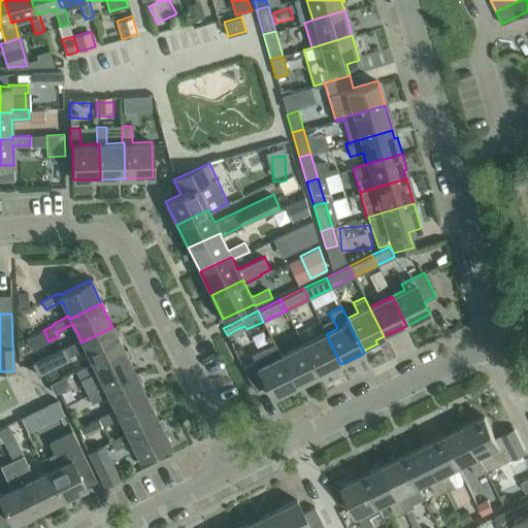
[(125,351),(112,327),(81,342),(80,339),(64,347),(68,356),(85,348),(92,362),(93,365),(125,351)]
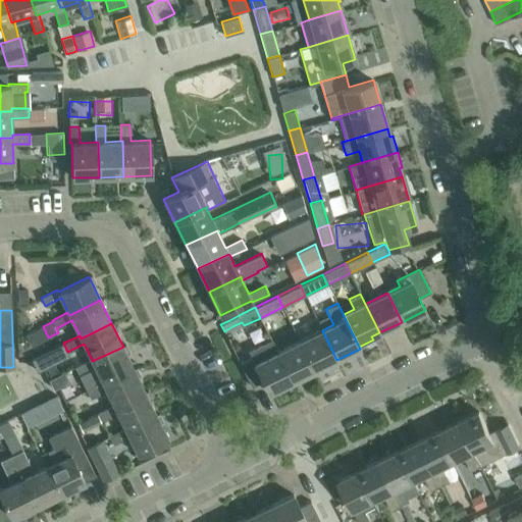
[(300,341),(315,373),(330,366),(329,363),(336,360),(322,330),(300,341)]
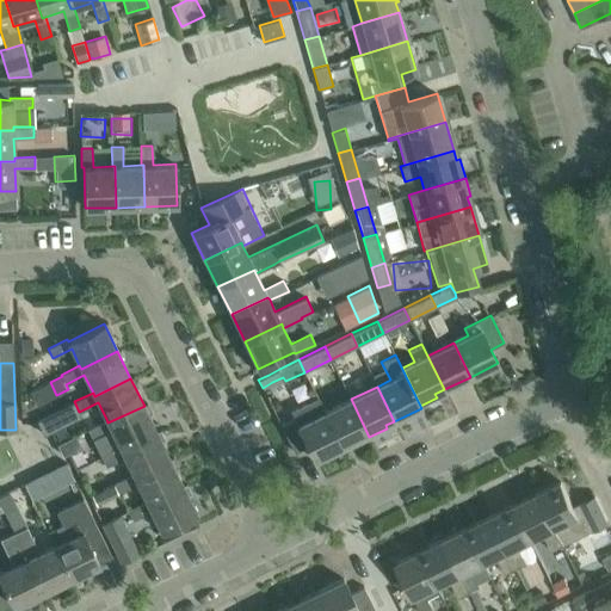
[(318,397),(292,409),(296,418),(282,425),(295,452),(308,446),(315,460),(341,446),(325,412),(318,397)]
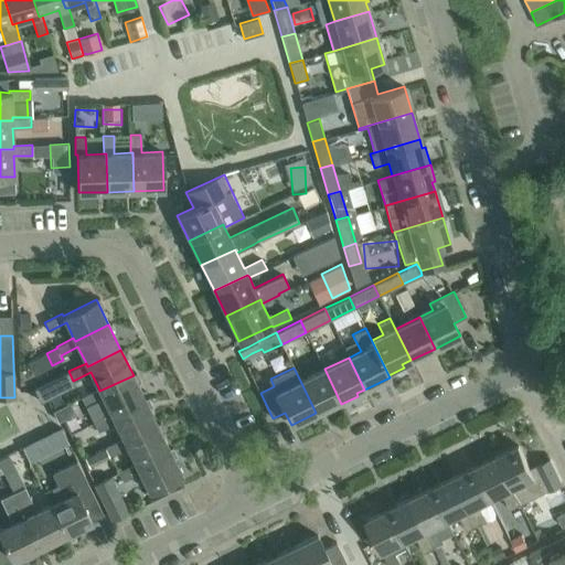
[(326,412),(341,404),(324,369),(300,381),(316,413),(324,408),(326,412)]
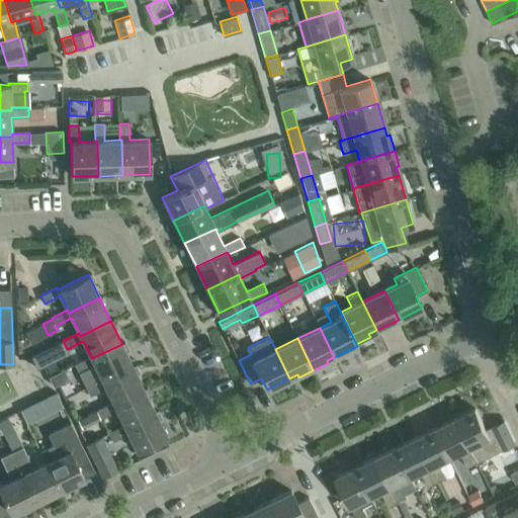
[(133,366),(122,344),(91,358),(90,355),(74,363),(78,371),(94,364),(101,378),(102,380),(133,366)]
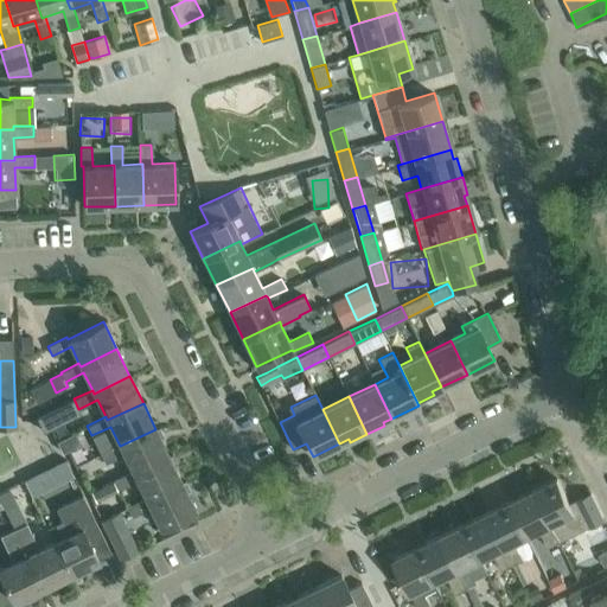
[(168,457),(155,429),(120,446),(119,443),(100,453),(104,462),(123,454),(132,470),(133,473),(168,457)]
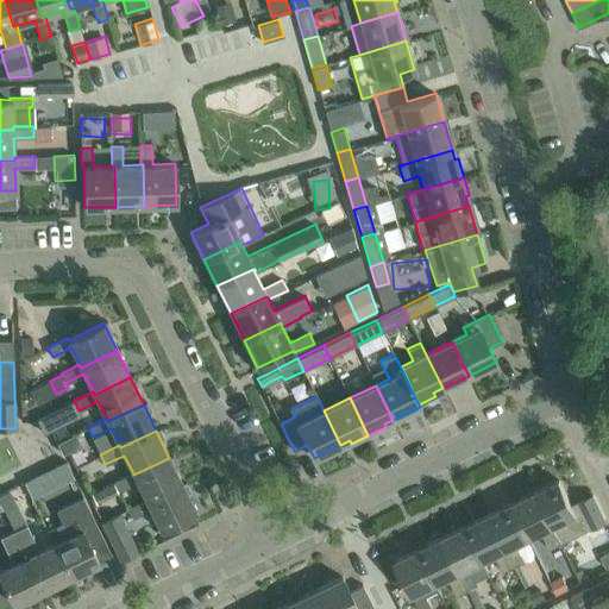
[(117,491),(118,490),(137,482),(144,498),(146,502),(183,484),(169,458),(133,475),(132,471),(113,481),(114,482),(90,494),(96,503),(118,493),(117,491)]
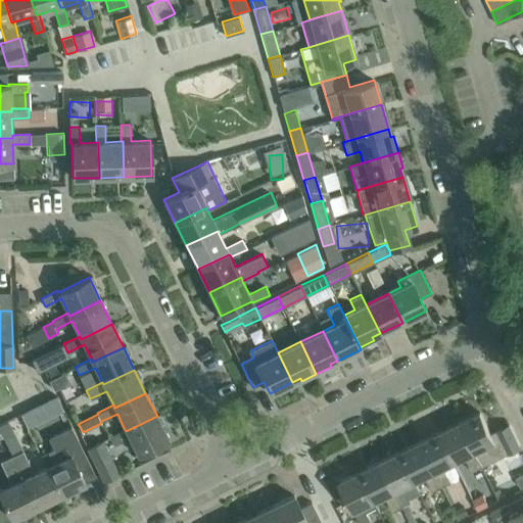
[(42,405),(48,418),(62,411),(56,397),(42,405)]
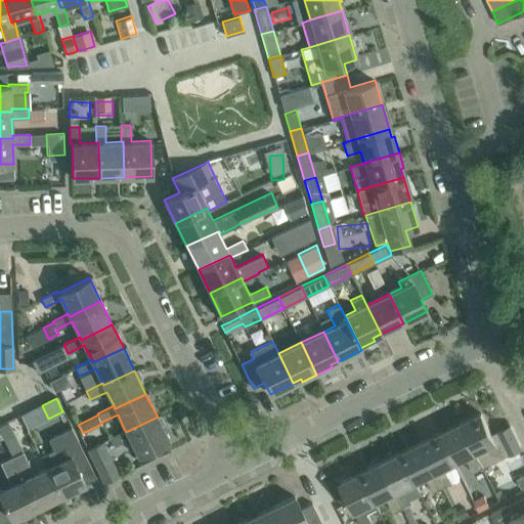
[(461,423),(482,467),(521,448),(510,426),(492,434),(481,412),(461,423)]
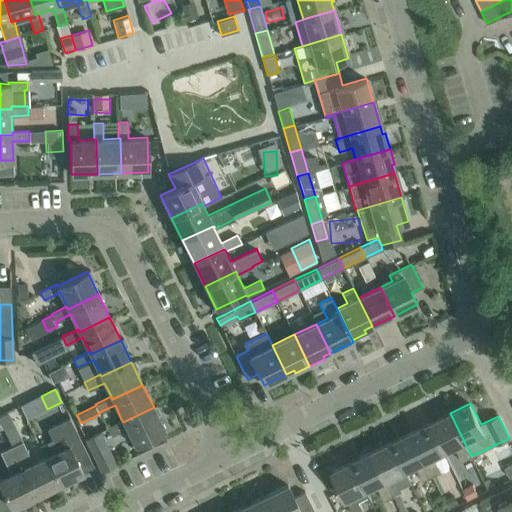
[(106,427),(107,428),(111,435),(126,428),(134,445),(165,430),(154,407),(123,422),(121,419),(106,427)]
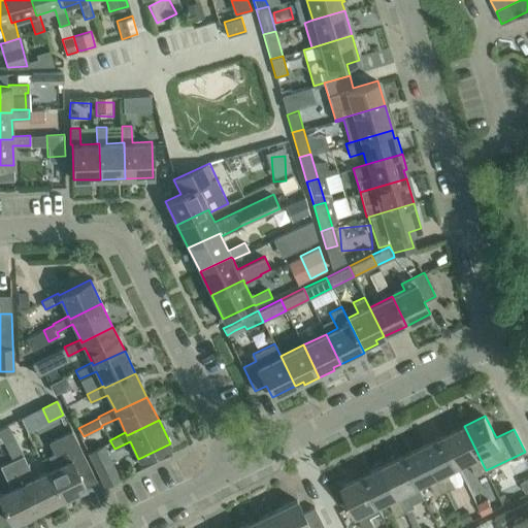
[(486,470),(464,426),(443,436),(458,465),(468,460),(475,475),(486,470)]
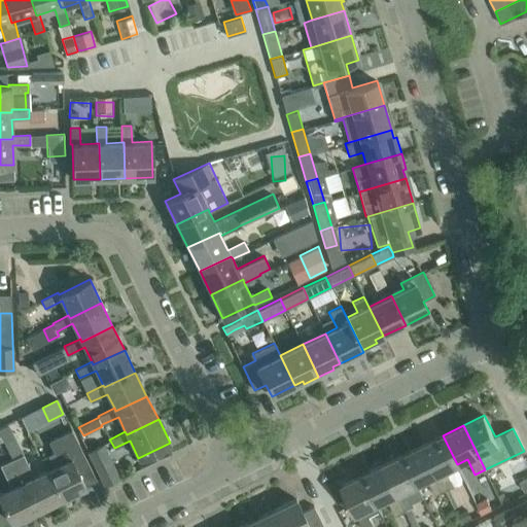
[(92,471),(71,430),(48,442),(55,455),(42,461),(46,469),(61,499),(85,487),(80,477),(92,471)]
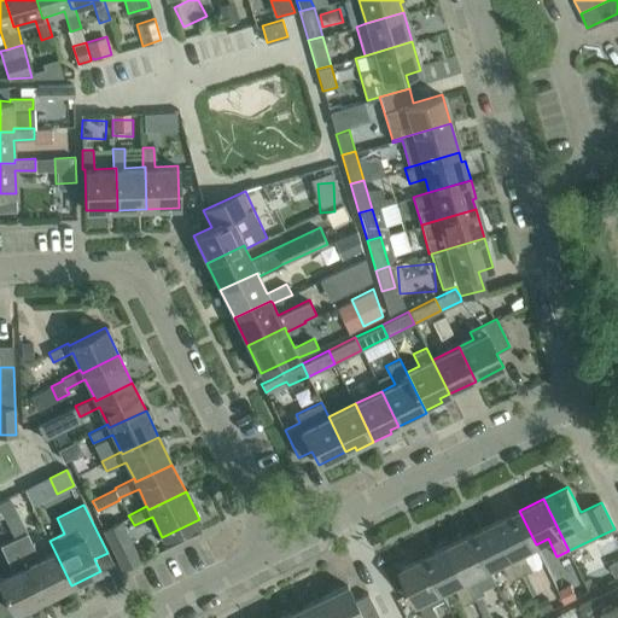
[(495,522),(520,575),(532,569),(523,551),(536,544),(519,511),(495,522)]
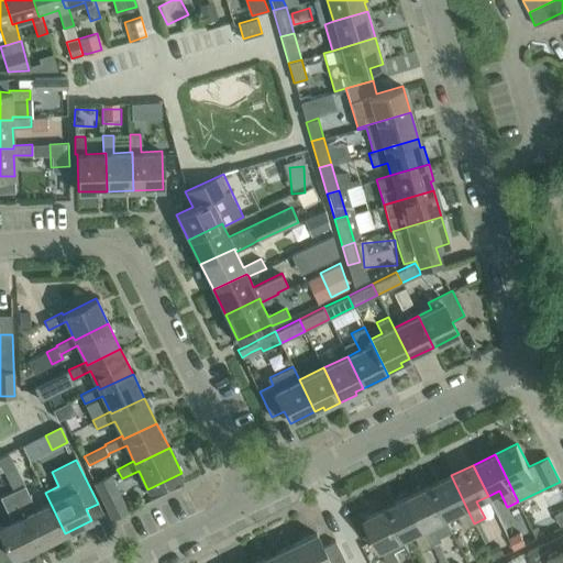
[(65,533),(50,501),(35,509),(24,485),(28,484),(19,466),(3,473),(12,492),(39,545),(65,533)]
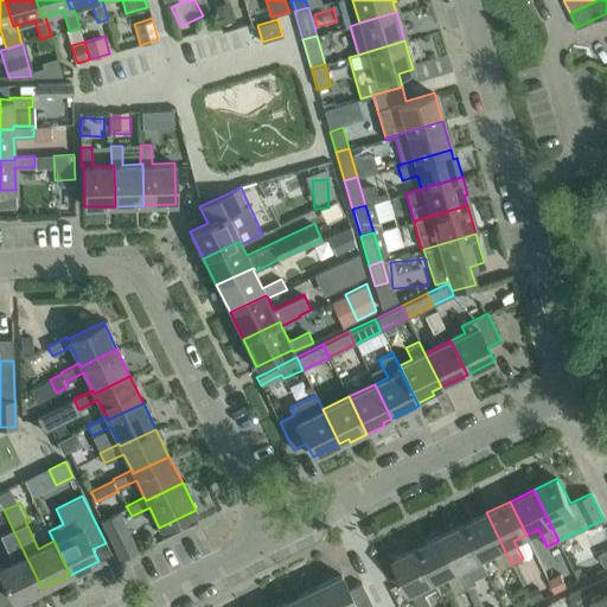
[(101,519),(107,531),(122,524),(117,513),(116,512),(101,519)]
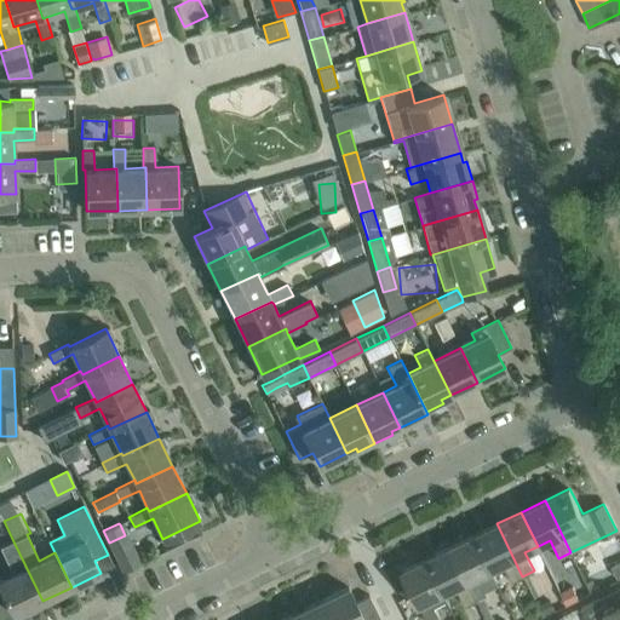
[(472,535),(489,569),(503,562),(511,581),(522,577),(497,523),(472,535)]
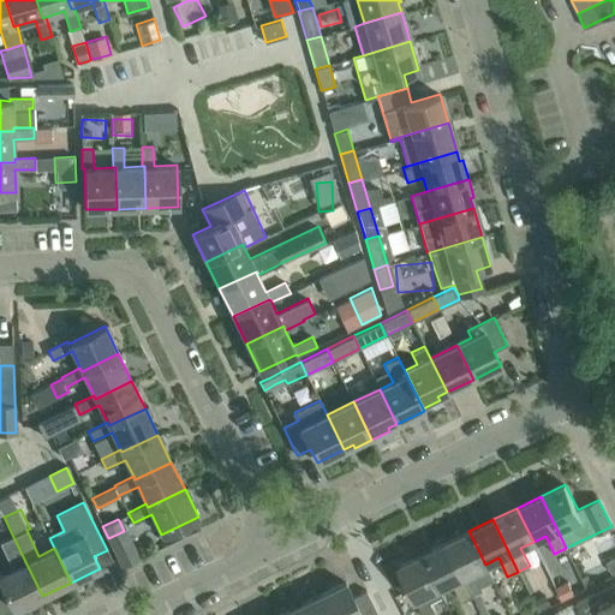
[(446,543),(472,595),(482,589),(473,571),(485,565),(469,531),(446,543)]
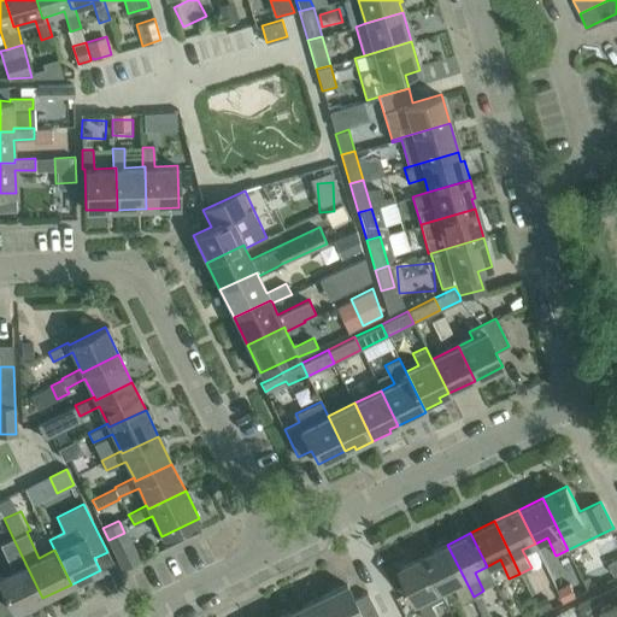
[(42,598),(13,539),(0,544),(12,570),(0,576),(0,583),(13,612),(42,598)]
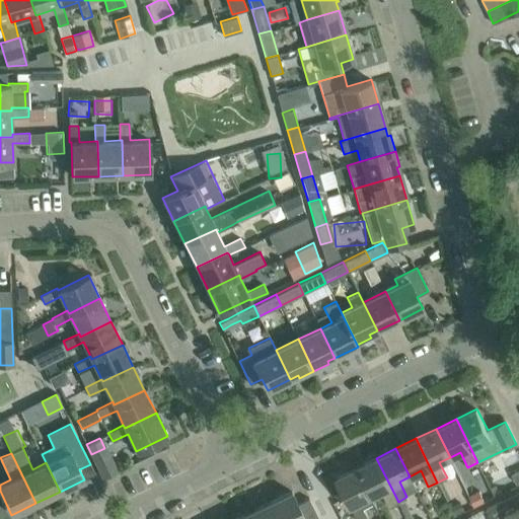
[(398,502),(376,458),(356,468),(369,496),(380,491),(388,506),(398,502)]
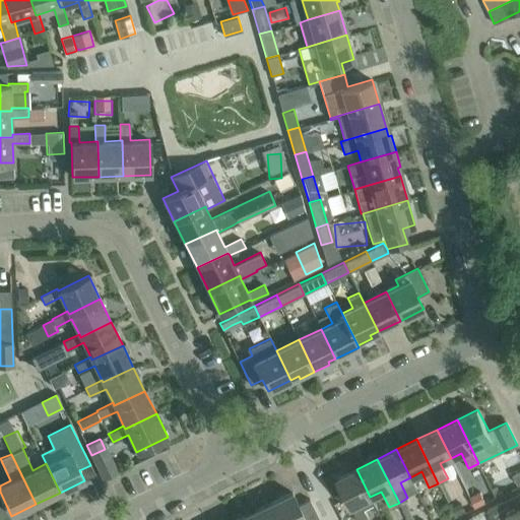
[(374,504),(370,497),(356,469),(337,478),(356,519),(363,519),(368,518),(363,509),(374,504)]
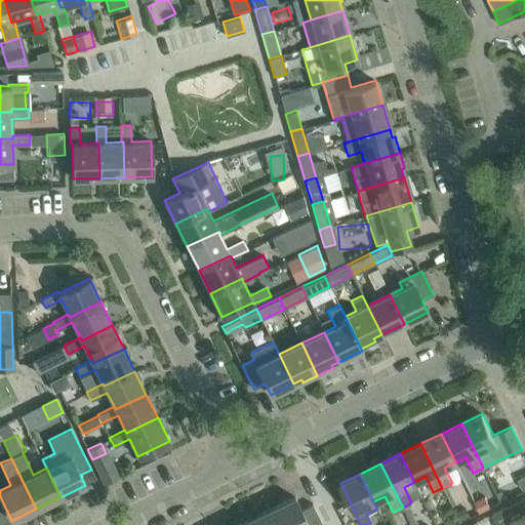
[(474,500),(479,513),(490,508),(485,495),(474,500)]
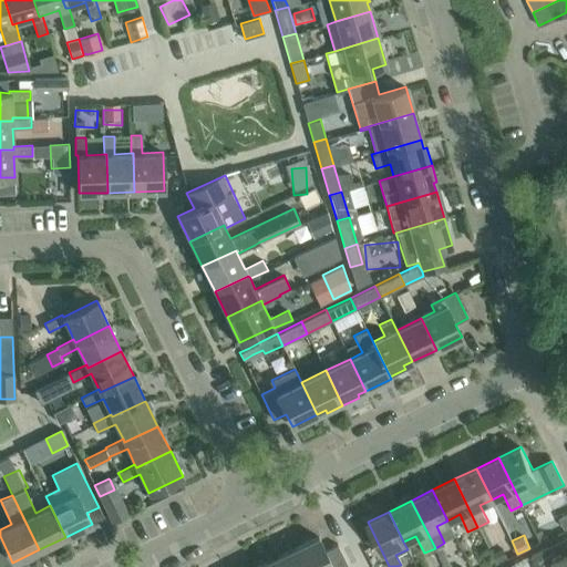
[(305,566),(332,566),(317,536),(295,547),(305,566)]
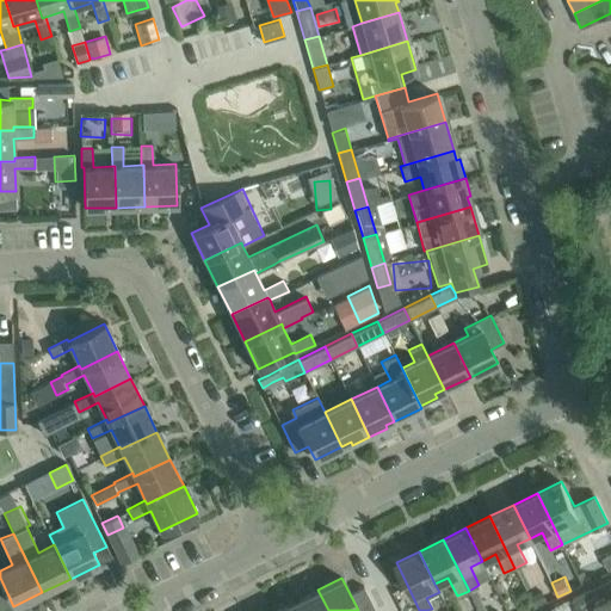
[(295,602),(300,610),(328,610),(318,590),(295,602)]
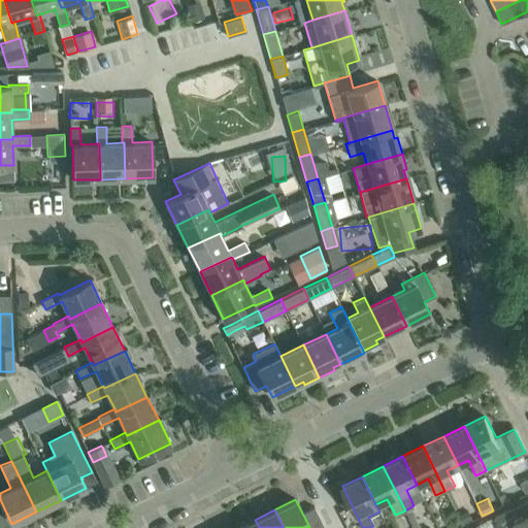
[(527,527),(527,514),(500,527),(527,527)]
